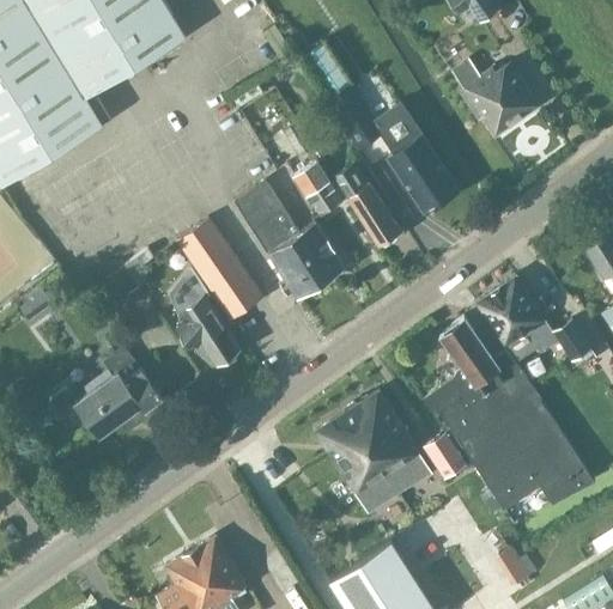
[(0,0),(0,186),(2,189),(103,127),(86,101),(187,38),(163,0),(0,0)]
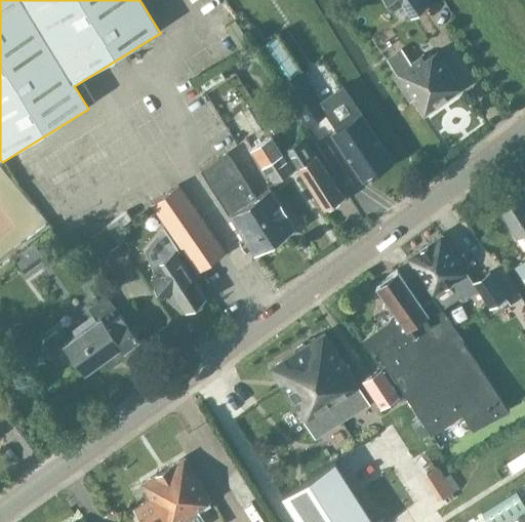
[(427,12),(417,0),(380,0),(392,15),(401,9),(410,23),(427,12)]
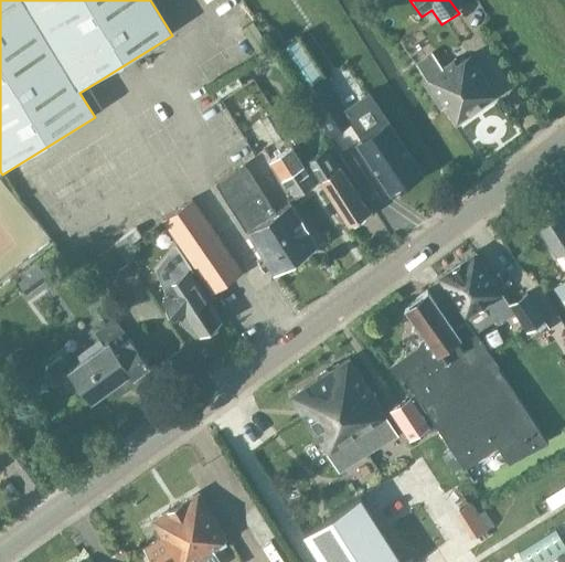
[(418,66),(429,82),(423,86),(441,114),(445,112),(456,127),(497,101),(470,60),(457,69),(455,65),(445,72),(435,56),(418,66)]
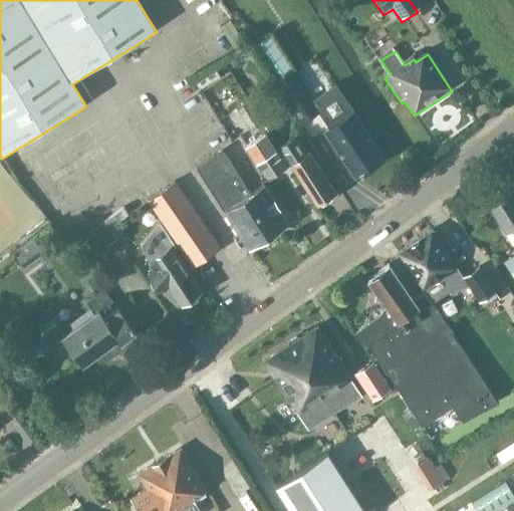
[(331,131),(325,134),(355,180),(383,161),(336,88),(314,103),(294,72),(273,86),(300,126),(320,113),(331,131)]
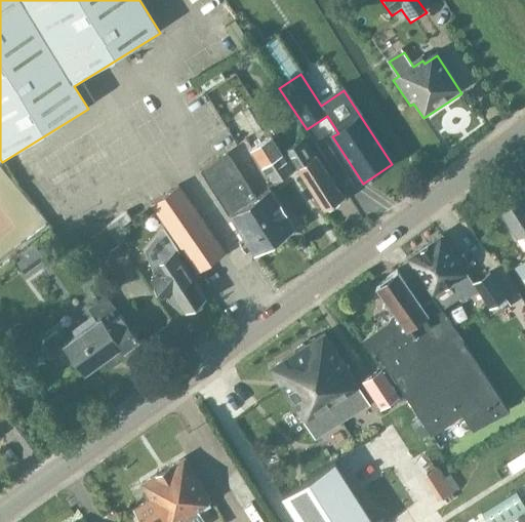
[(268,130),(253,109),(242,116),(256,137),(268,130)]
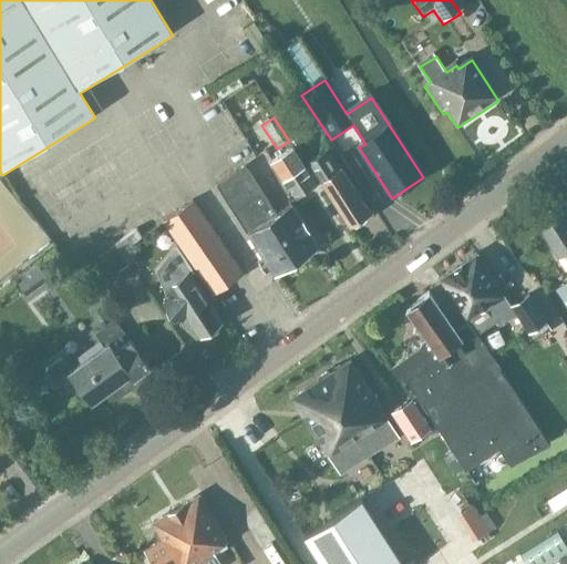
[(270,163),(295,201),(320,184),(315,175),(311,177),(292,149),(271,162),(270,163)]
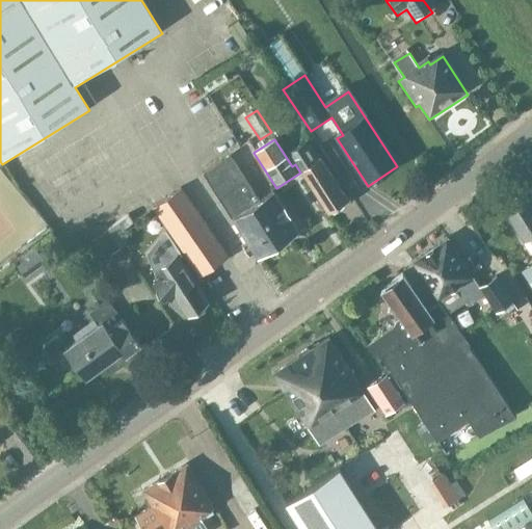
[(295,164),(300,173),(327,214),(346,203),(319,159),(318,160),(307,143),(289,155),(295,164)]
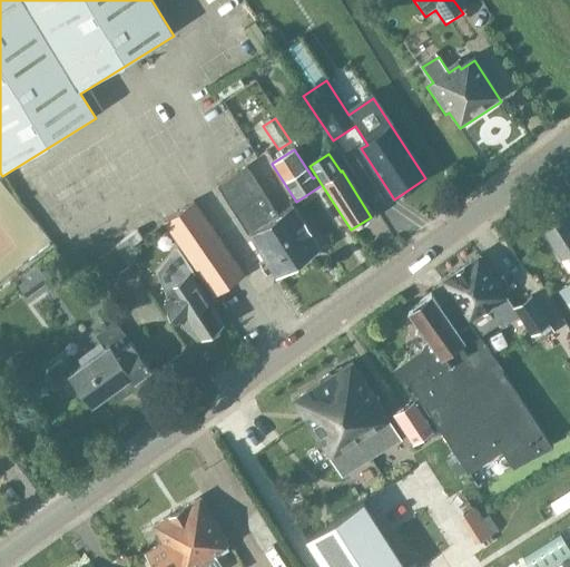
[(246,168),(218,187),(267,262),(261,266),(267,277),(273,274),(275,277),(296,265),(301,267),(310,262),(308,256),(321,250),(294,207),(278,218),(246,168)]
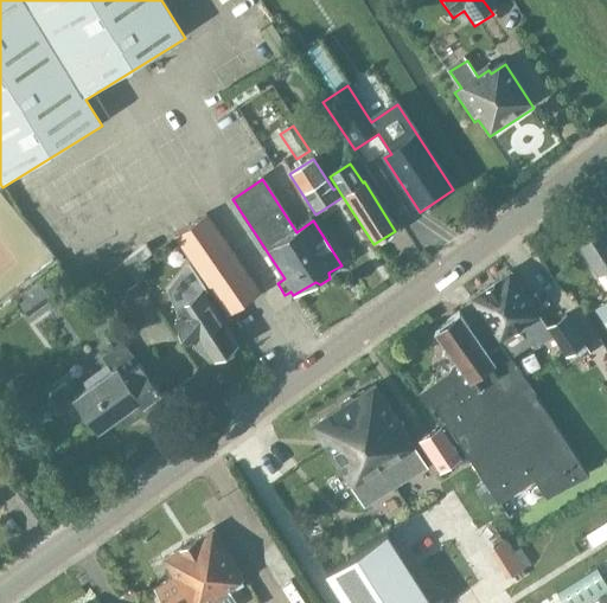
[(176,241),(229,318),(260,296),(208,219),(176,241)]
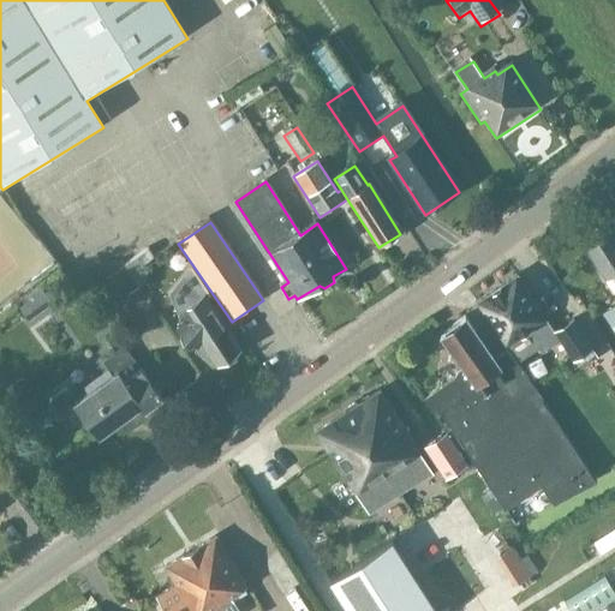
[(585,250),(614,295),(614,294),(614,237),(611,233),(601,239),(598,235),(585,244),(587,249),(585,250)]
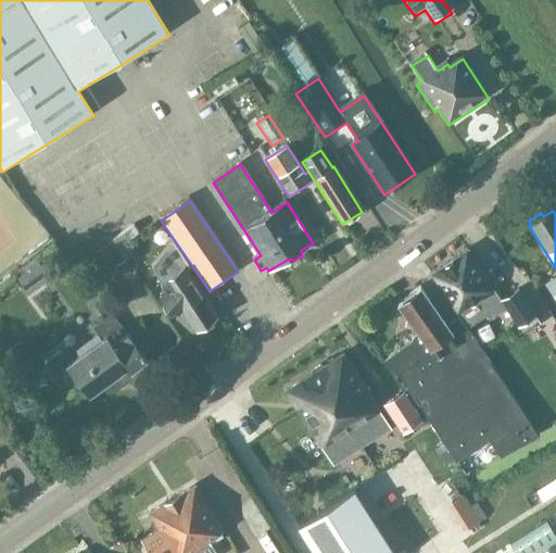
[(91,256),(103,275),(126,260),(114,241),(91,256)]
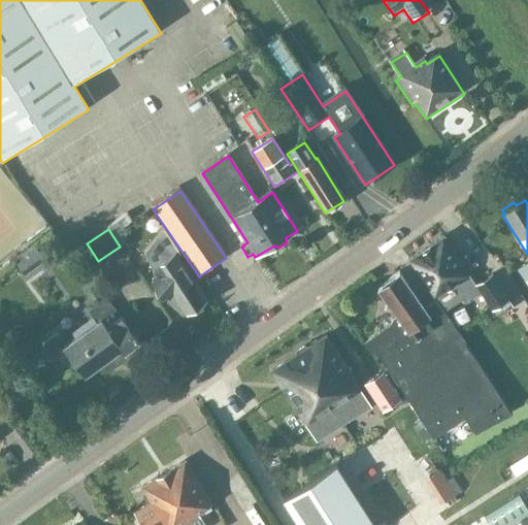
[(180,255),(168,235),(150,255),(155,270),(152,272),(155,283),(152,284),(155,291),(157,295),(163,300),(165,298),(174,305),(171,308),(183,318),(189,314),(194,315),(201,310),(202,304),(206,301),(182,264),(178,266),(173,260),(180,255)]
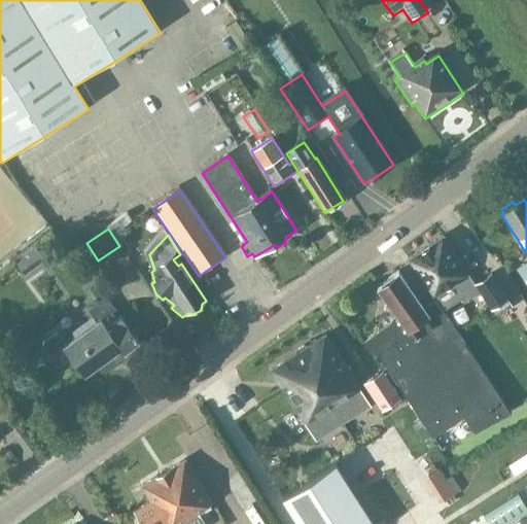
[(444,238),(409,262),(436,303),(435,303),(443,314),(463,301),(465,304),(481,293),(476,286),(444,238)]
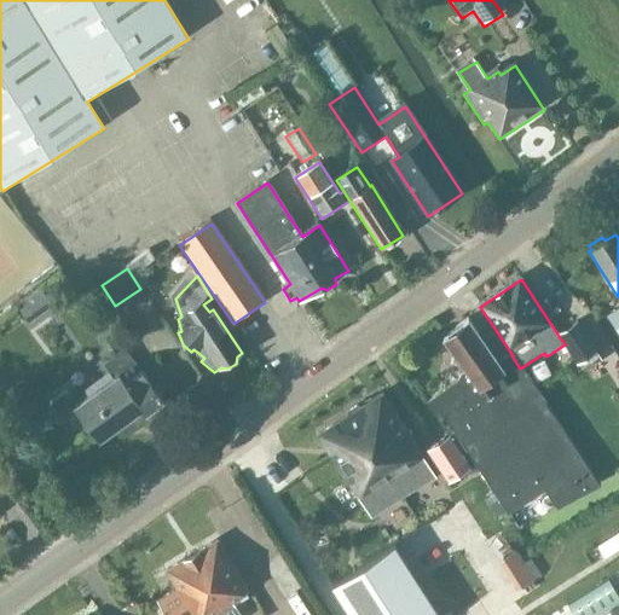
[(618,308),(607,317),(618,335),(618,308)]
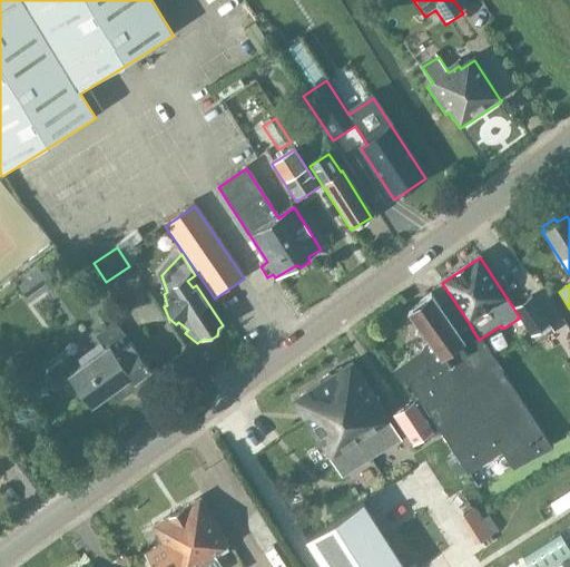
[(423,353),(394,372),(405,390),(411,387),(464,468),(499,446),(516,469),(553,449),(503,374),(479,340),(471,328),(460,336),(432,295),(409,313),(421,331),(418,333),(426,345),(423,353)]
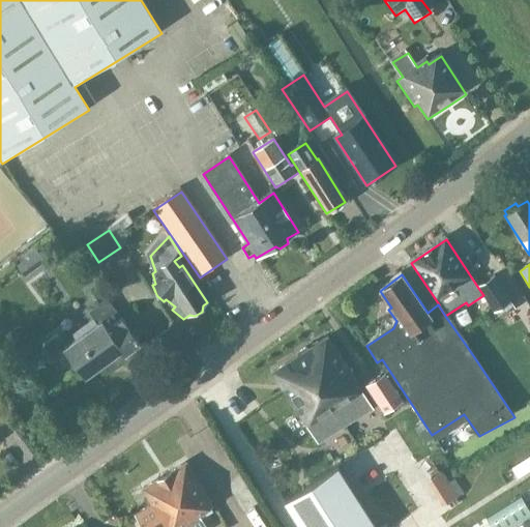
[(495,277),(478,288),(483,295),(495,313),(510,302),(495,277)]
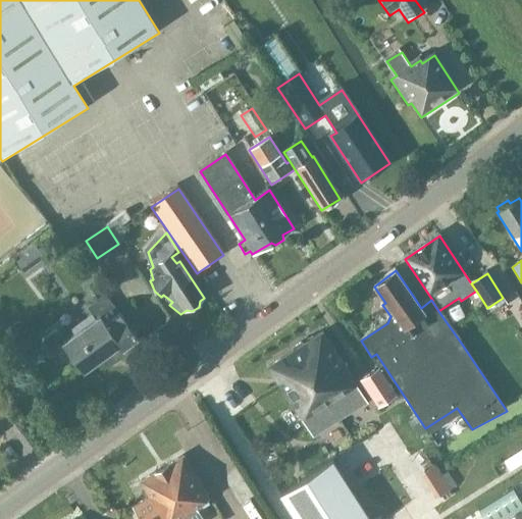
[(66,344),(57,331),(44,342),(56,358),(67,350),(85,373),(100,362),(104,367),(113,360),(116,365),(142,347),(105,298),(90,309),(99,320),(66,344)]
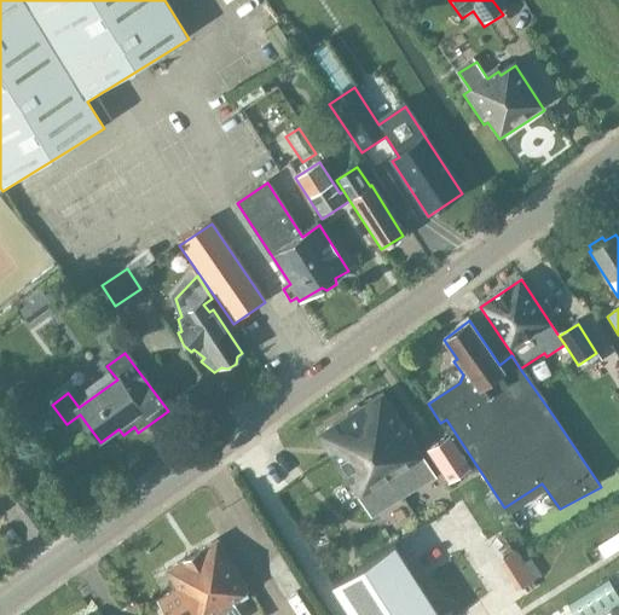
[(347,419),(318,437),(371,520),(421,488),(437,479),(424,460),(382,396),(362,410),(357,408),(348,415),(347,419)]
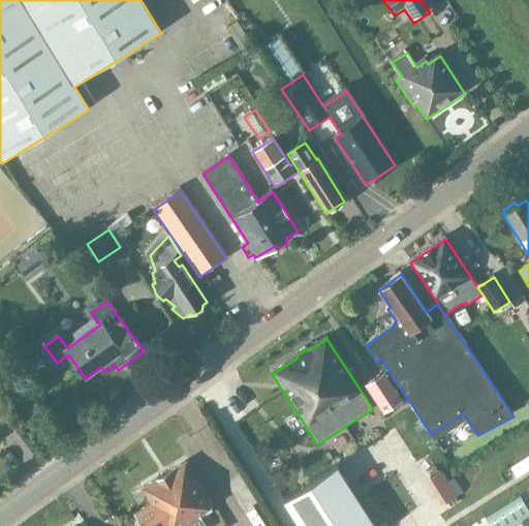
[(394,390),(384,375),(366,389),(384,414),(402,402),(394,390)]
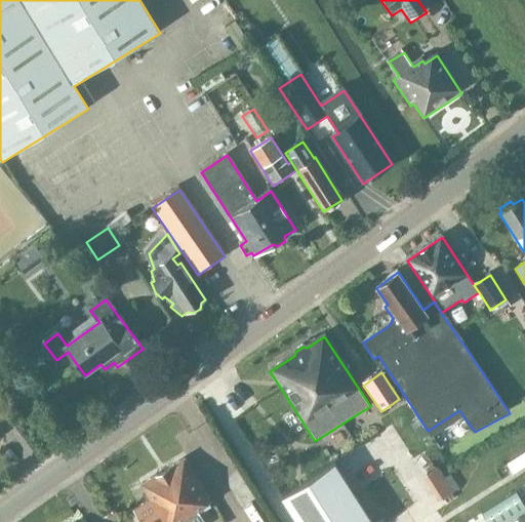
[(152,502),(134,512),(140,521),(189,521),(200,515),(198,512),(210,504),(185,460),(142,486),(152,502)]
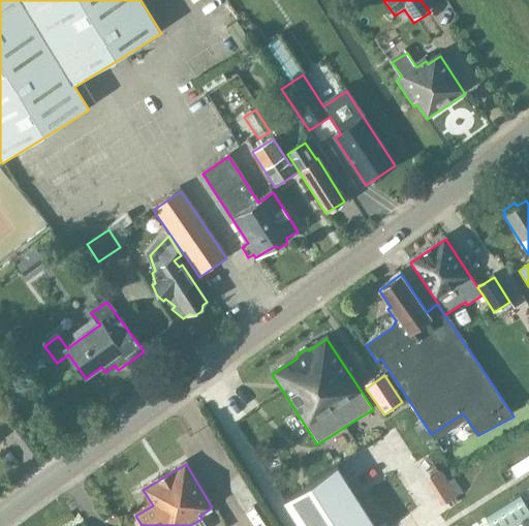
[(376,525),(338,466),(283,502),(299,525),(376,525)]
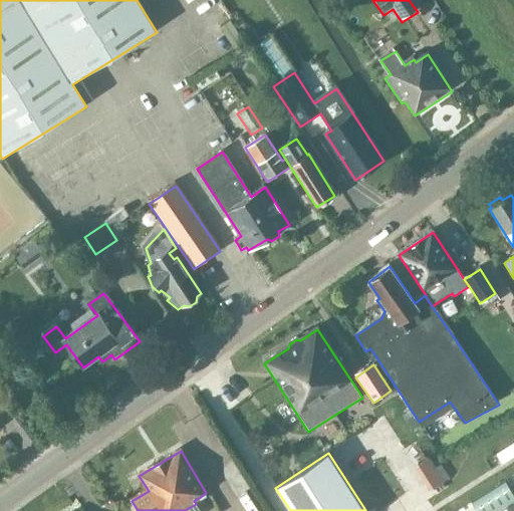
[(513,496),(506,483),(472,504),(476,510),(501,510),(513,503),(513,496)]
